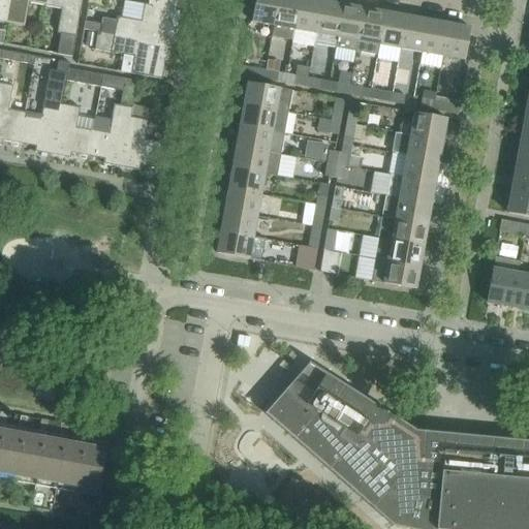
[(0,0),(0,23),(7,25),(10,0),(0,0)]
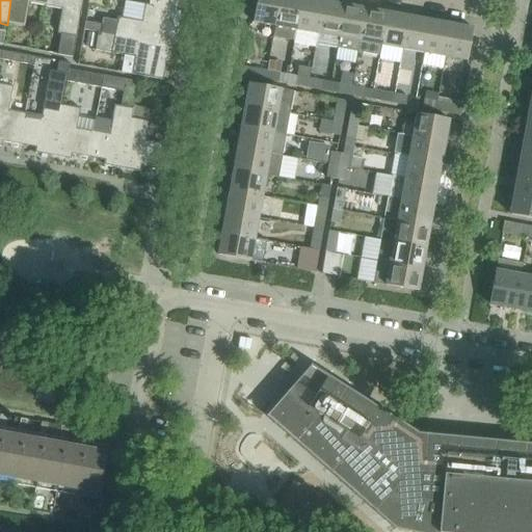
[(30,4),(47,7),(48,0),(10,0),(7,25),(26,28),(30,4)]
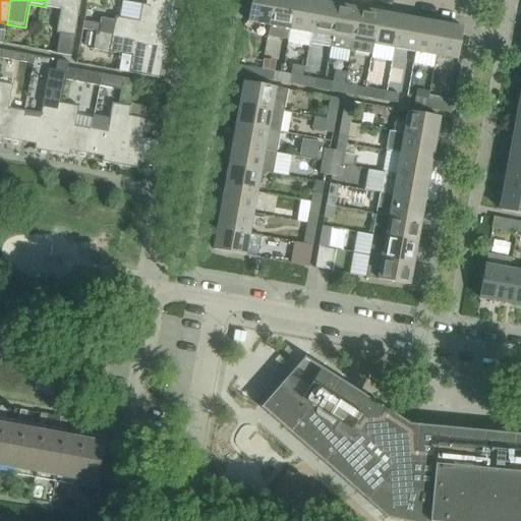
[(47,0),(46,7),(61,9),(57,34),(61,34),(57,55),(72,57),(75,37),(81,0),(47,0)]
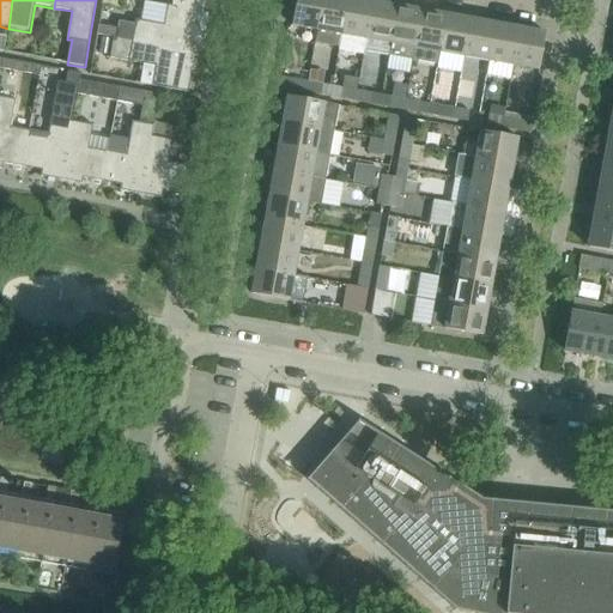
[(168,5),(168,6),(202,12),(204,0),(174,0),(174,6),(168,5)]
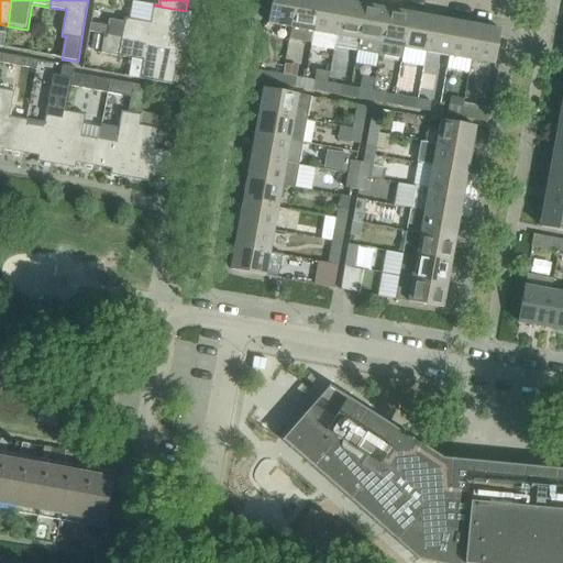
[(295,0),(272,0),(267,23),(290,28),(295,0)]
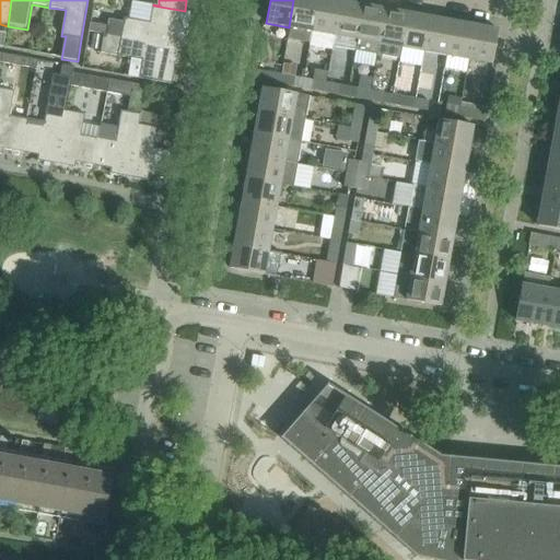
[(310,44),(312,32),(317,0),(293,0),(289,27),(287,39),(310,44)]
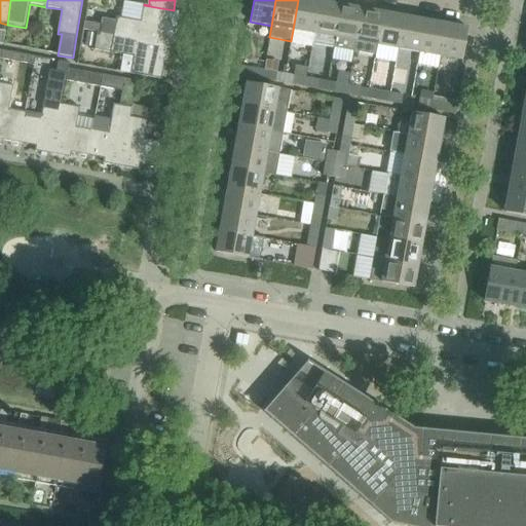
[(298,0),(293,30),(291,41),(290,44),(311,48),(311,45),(320,1),(313,0),(298,0)]
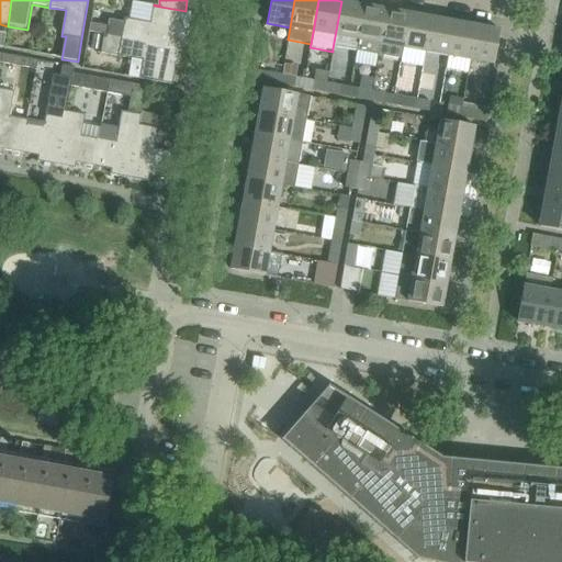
[(333,48),(356,52),(364,6),(341,1),(333,48)]
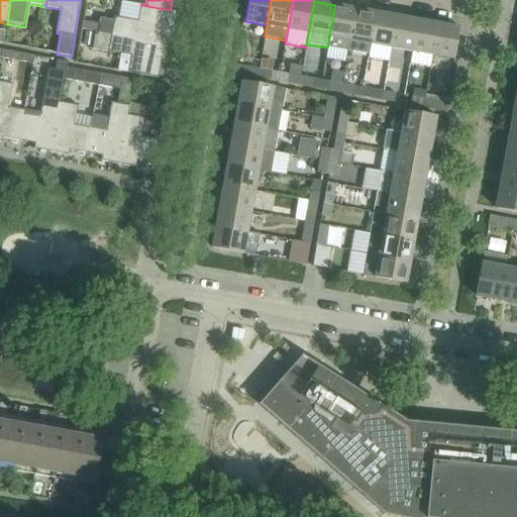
[(82,29),(96,31),(169,44),(173,27),(168,26),(171,10),(141,5),(138,21),(115,16),(114,21),(101,19),(100,25),(83,21),(82,29)]
